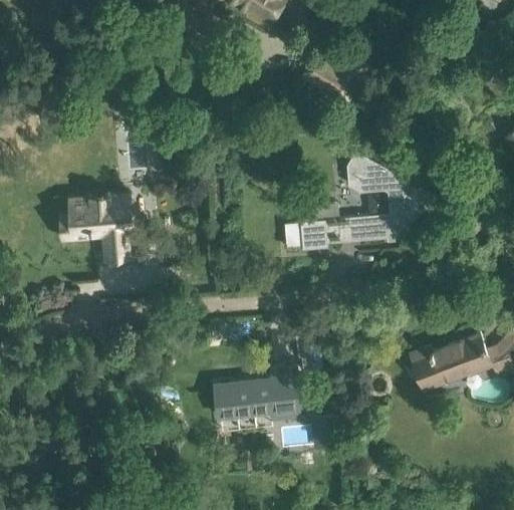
[(237,0),(248,6),(245,12),(270,27),(285,0),(237,0)]
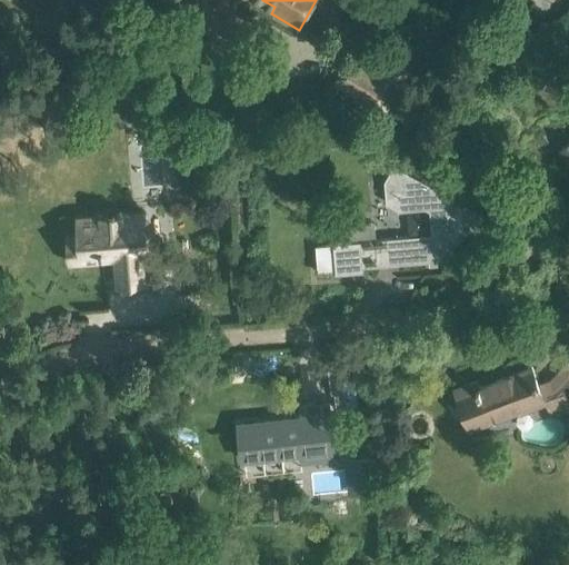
[(358,101),(357,103),(385,119),(410,75),(382,58),(375,72),(349,58),(332,87),(358,101)]
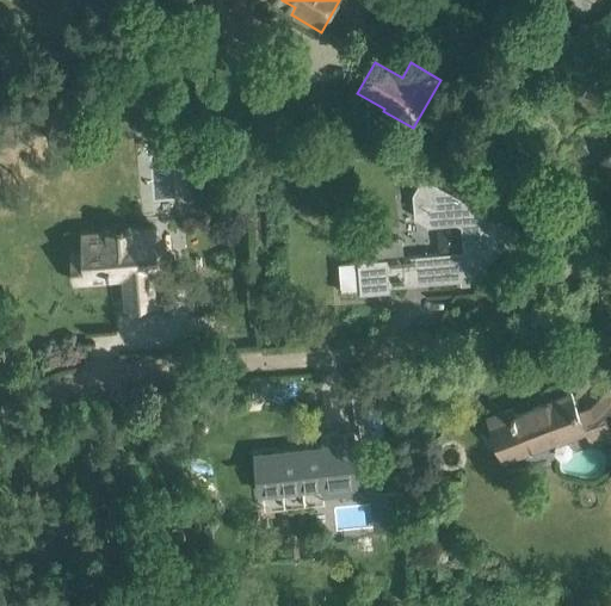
[(585,97),(610,110),(610,75),(599,69),(585,97)]
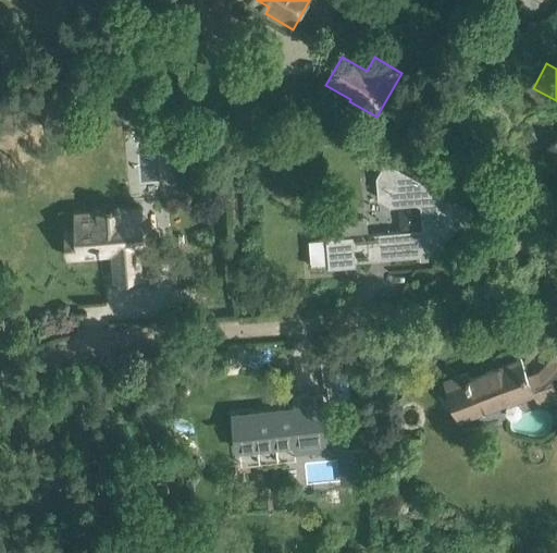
[(326,241),(308,242),(309,266),(329,265),(329,271),(356,269),(356,266),(420,260),(420,258),(431,257),(438,249),(438,245),(444,245),(474,217),(456,205),(386,163),(375,181),(378,203),(391,210),(416,208),(421,210),(422,234),(423,238),(397,241),(397,236),(368,238),(366,222),(325,225),(326,241)]
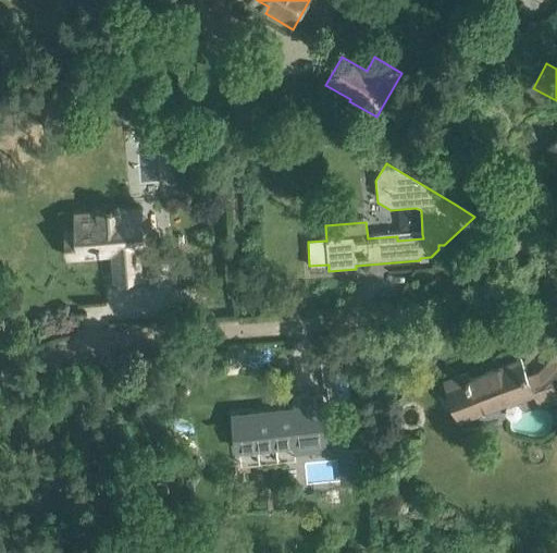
[(76,216),(77,232),(65,233),(67,260),(112,257),(114,283),(141,281),(139,255),(145,255),(141,210),(76,216)]
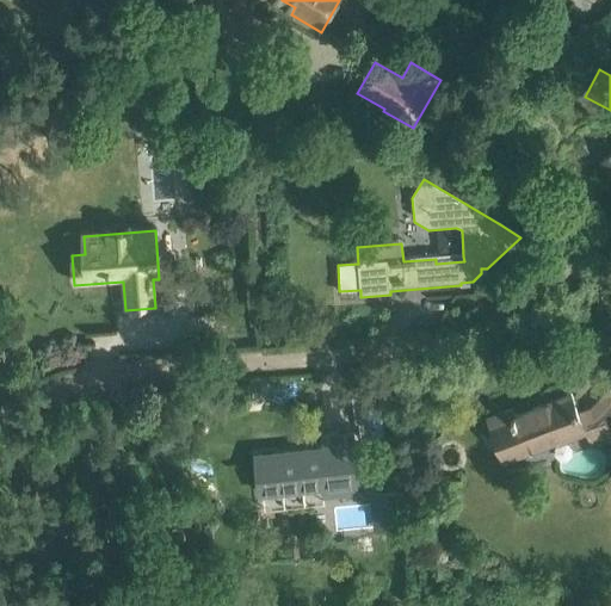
[(584,433),(571,399),(516,419),(513,413),(489,421),(505,462),(559,441),(559,443),(584,433)]
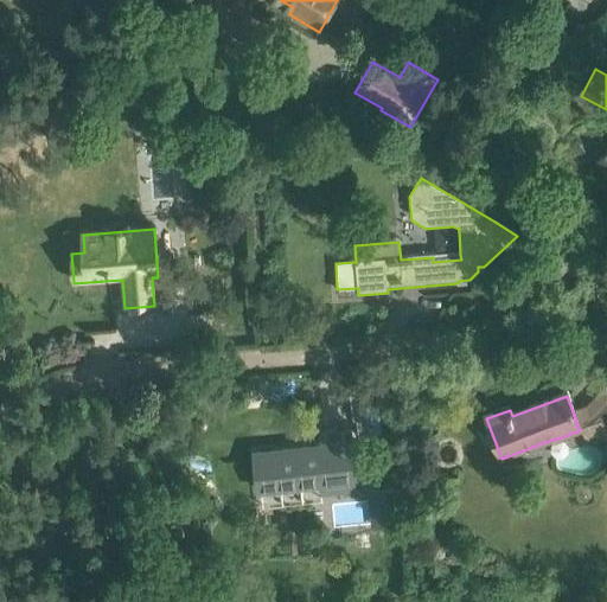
[(255,456),(260,494),(321,487),(323,497),(357,493),(350,434),(323,437),(324,449),(255,456)]
